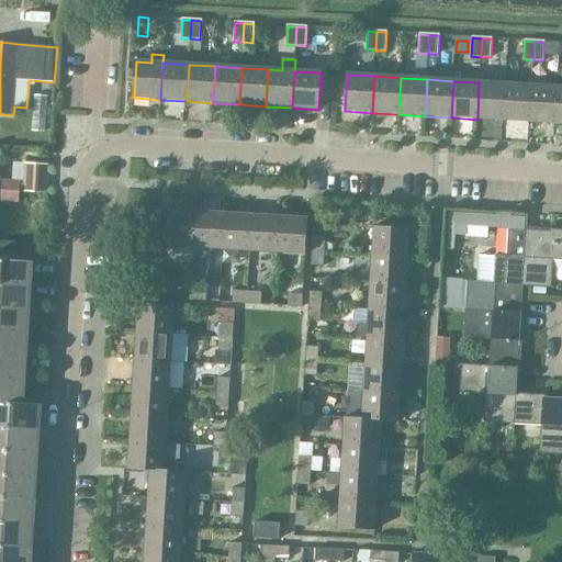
[(478,120),(504,121),(505,85),(479,82),(478,120)]
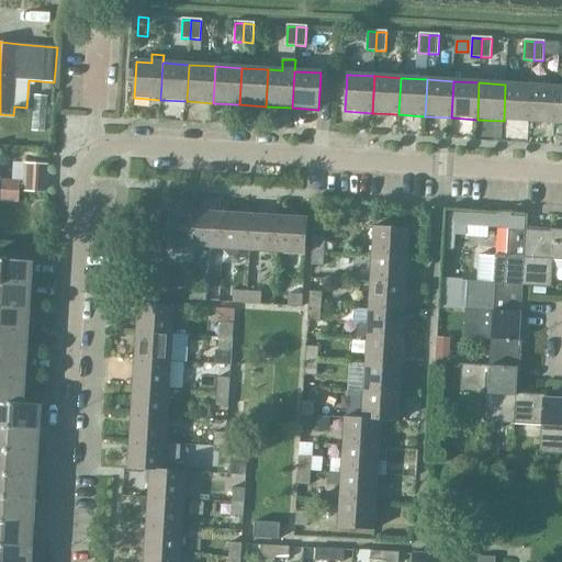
[(504,121),(529,123),(531,86),(505,85),(504,121)]
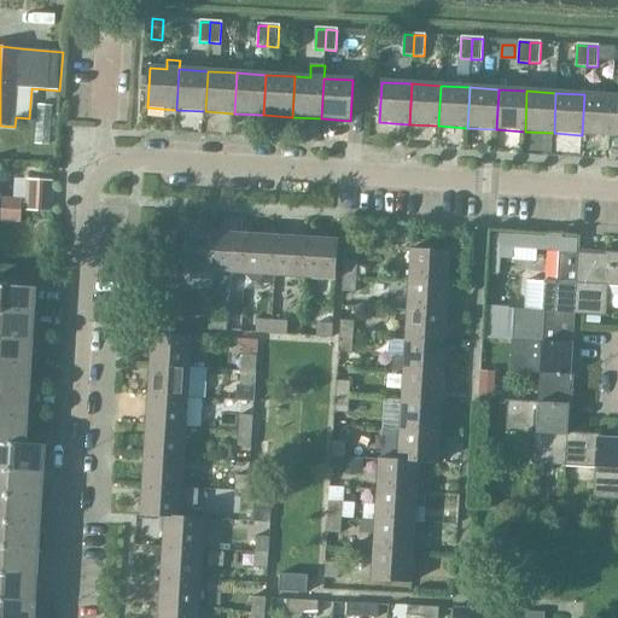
[(582,135),(611,136),(613,97),(584,94),(582,135)]
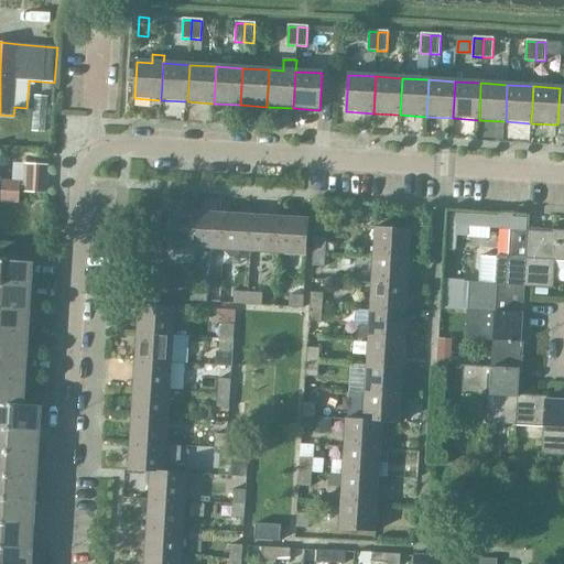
[(25,164),(24,193),(46,194),(49,166),(25,164)]
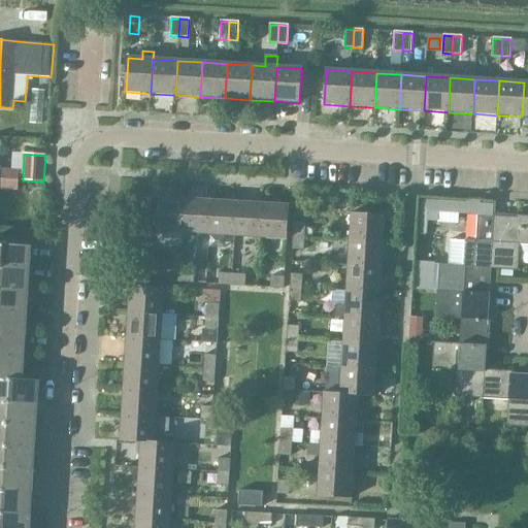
[(2,169),(1,179),(19,180),(20,170),(2,169)]
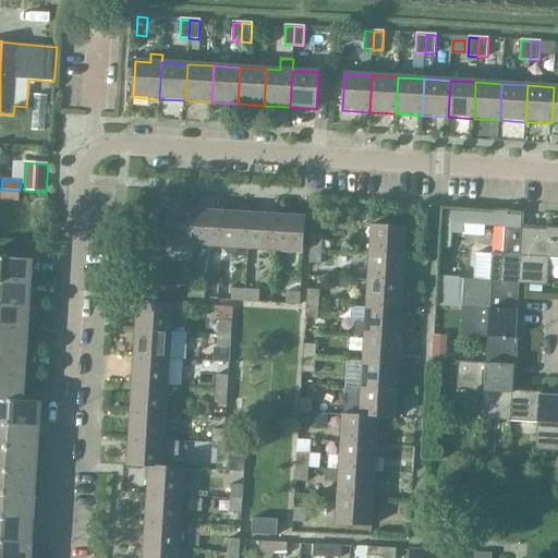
[(1,190),(1,201),(19,202),(20,191),(1,190)]
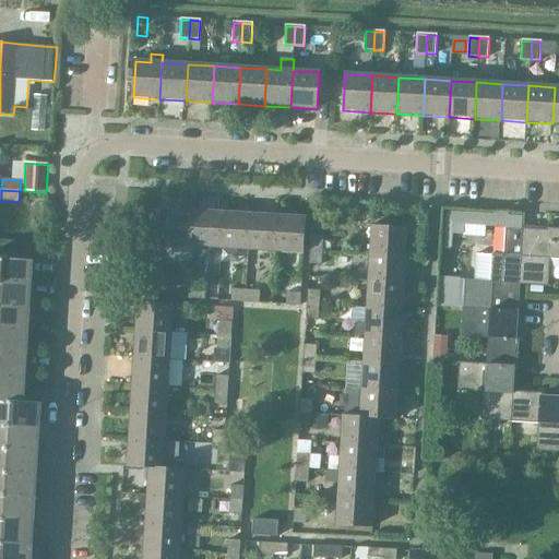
[(166,246),(194,247),(197,211),(168,209),(166,246)]
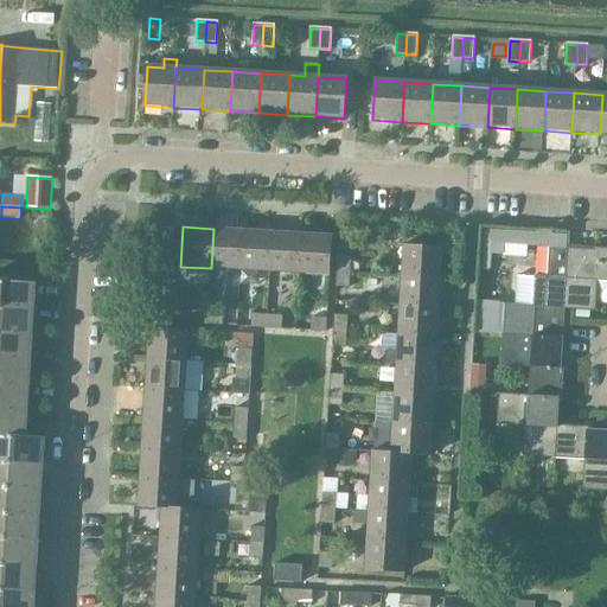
[(211,268),(241,270),(243,230),(213,229),(211,268)]
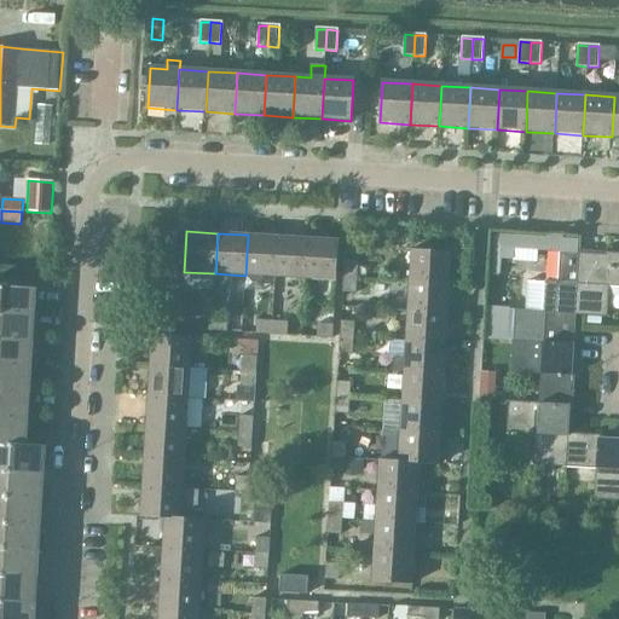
[(246,276),(276,277),(278,237),(248,235),(246,276)]
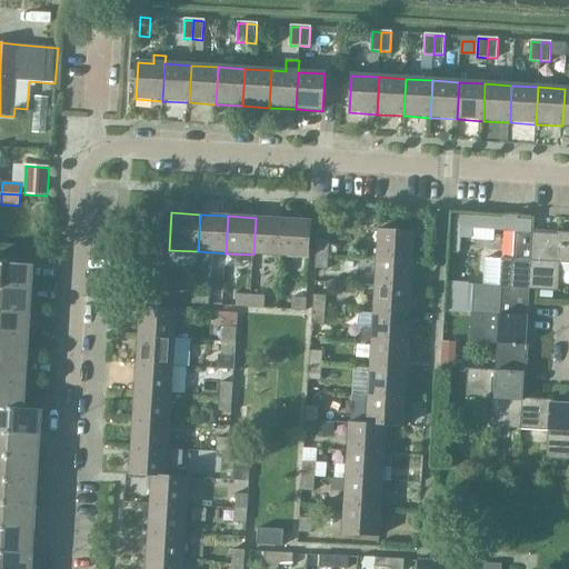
[(452,216),(450,253),(460,255),(460,239),(470,239),(472,216),(452,216)]
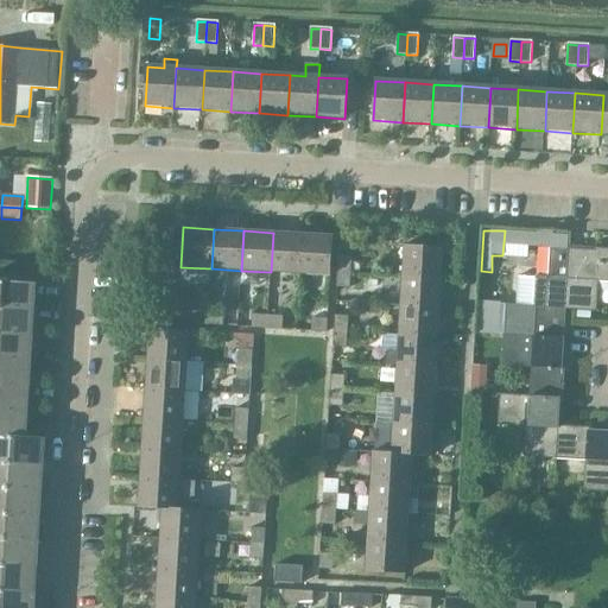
[(271,272),(301,274),(303,234),(273,233),(271,272)]
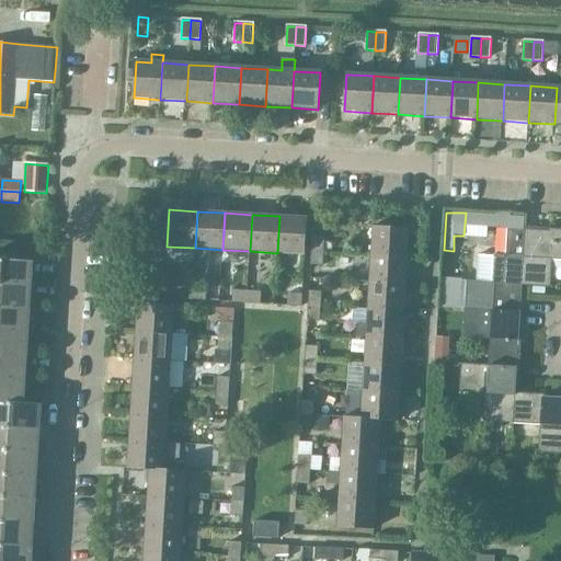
[(279,216),(277,253),(305,254),(307,218),(279,216)]
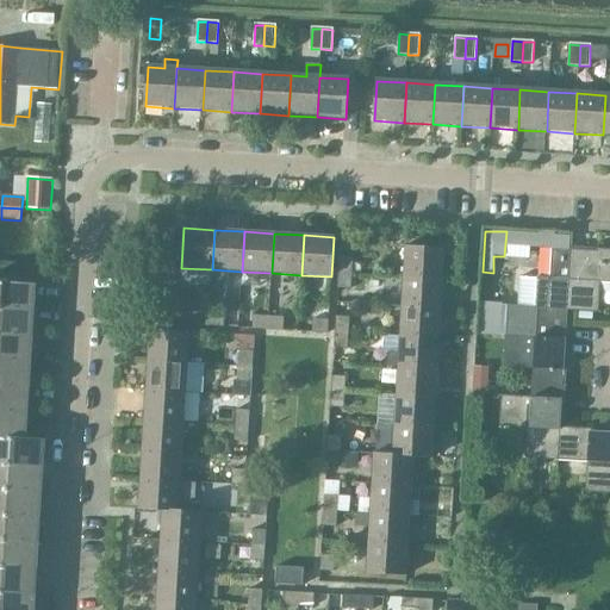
[(403,246),(400,277),(441,279),(443,248),(403,246)]
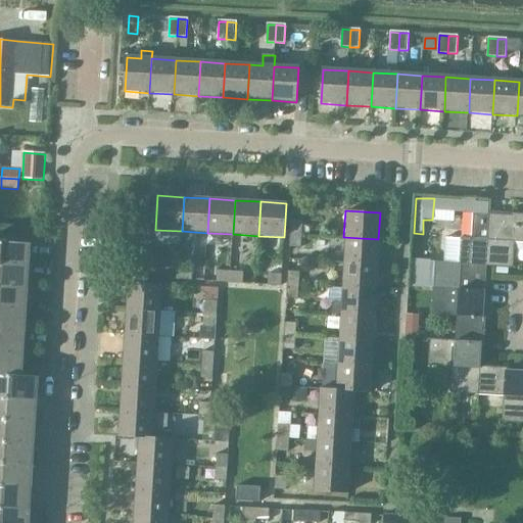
[(435,262),(433,288),(485,292),(486,266),(489,215),(473,214),(472,238),(460,238),(459,264),(435,262)]
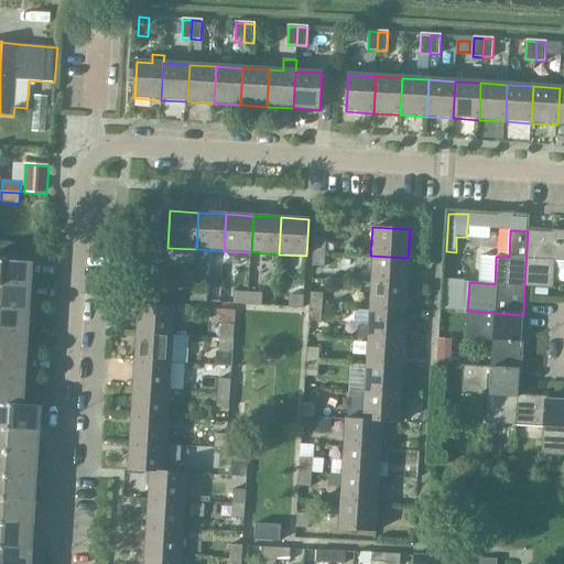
[(528,231),(527,258),(524,286),(535,288),(549,289),(553,289),(555,261),(563,261),(563,230),(552,230),(552,232),(528,231)]
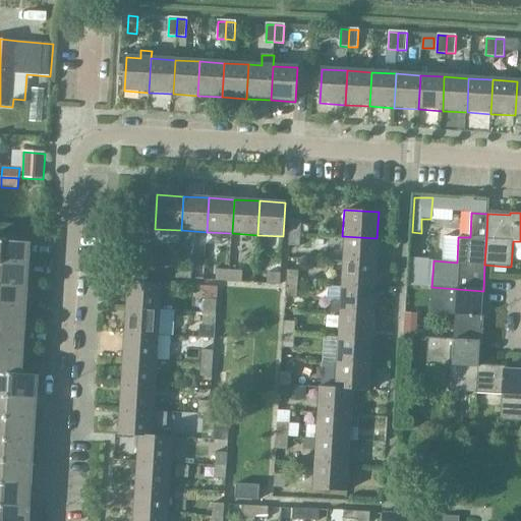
[(288,220),(288,233),(299,234),(300,221),(288,220)]
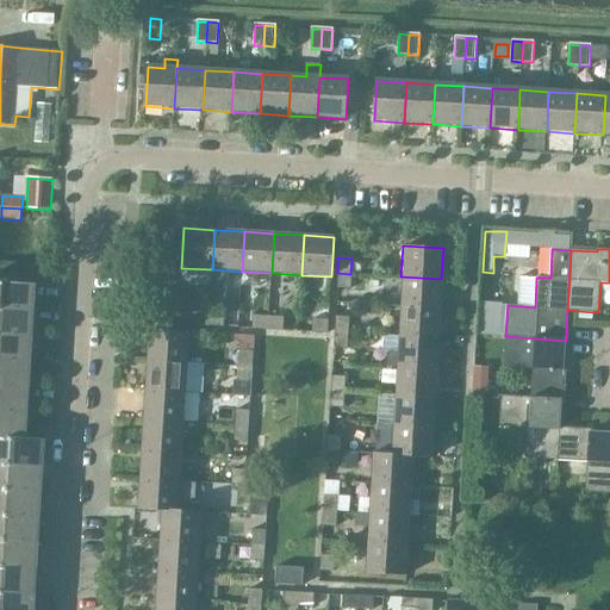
[(350,274),(337,273),(336,288),(350,290),(350,274)]
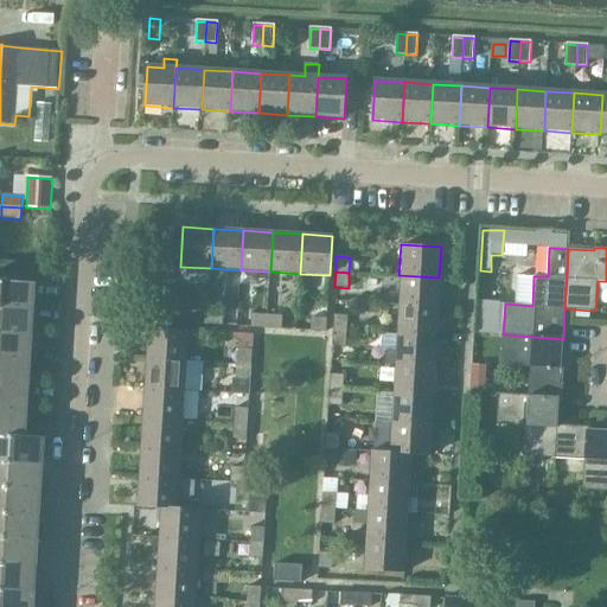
[(398,275),(397,305),(438,306),(439,278),(398,275)]
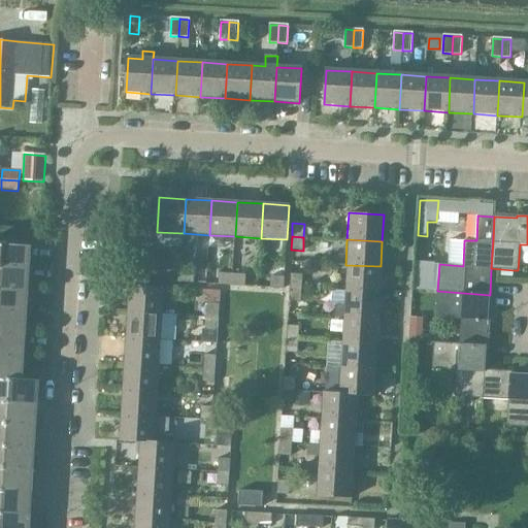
[(0,243),(0,267),(30,269),(32,246),(0,243)]
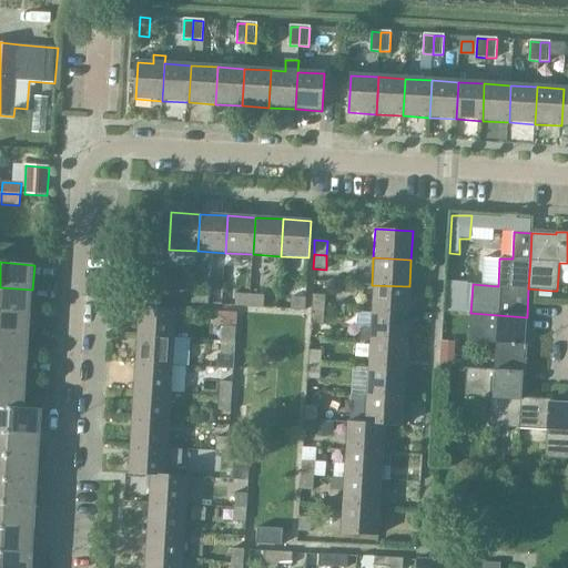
[(169,297),(171,282),(153,281),(152,296),(169,297)]
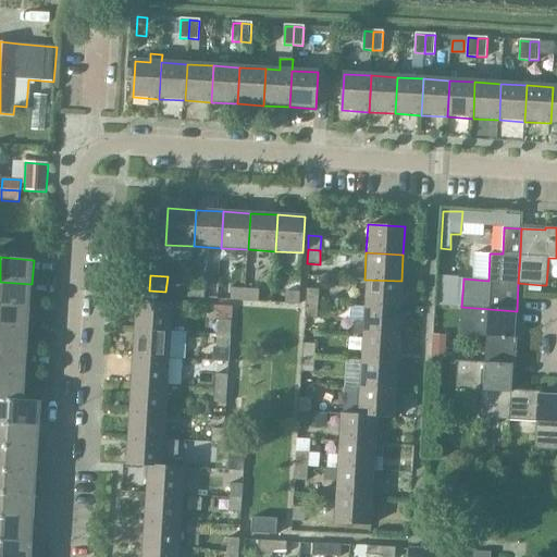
[(441,276),(438,305),(457,307),(459,277),(441,276)]
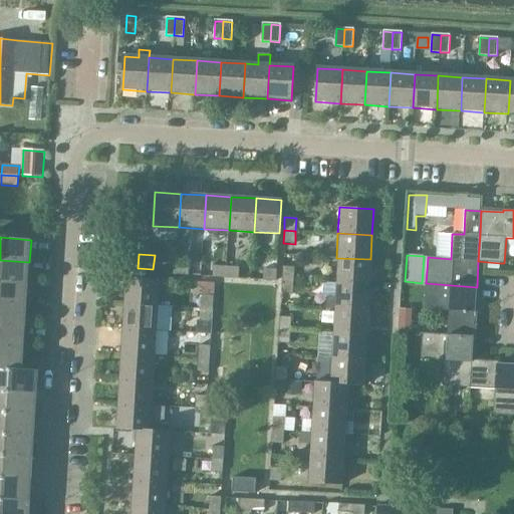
[(336,258),(334,283),(368,285),(370,259),(336,258)]
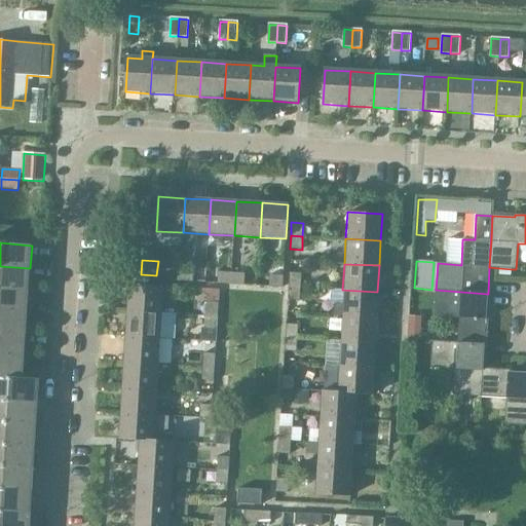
[(0,266),(0,288),(29,290),(30,268),(0,266)]
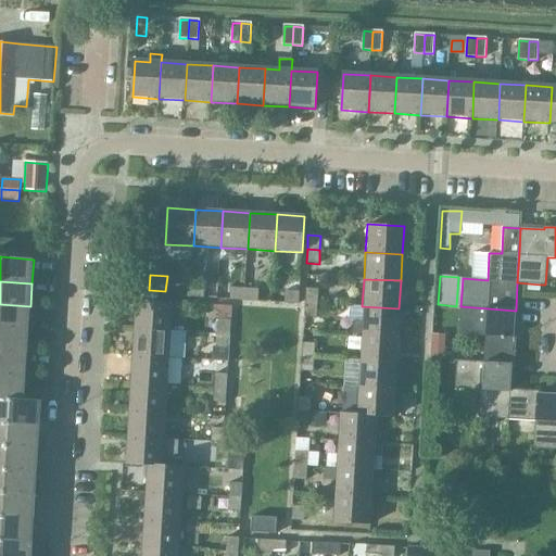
[(176,297),(190,298),(191,286),(177,285),(176,297)]
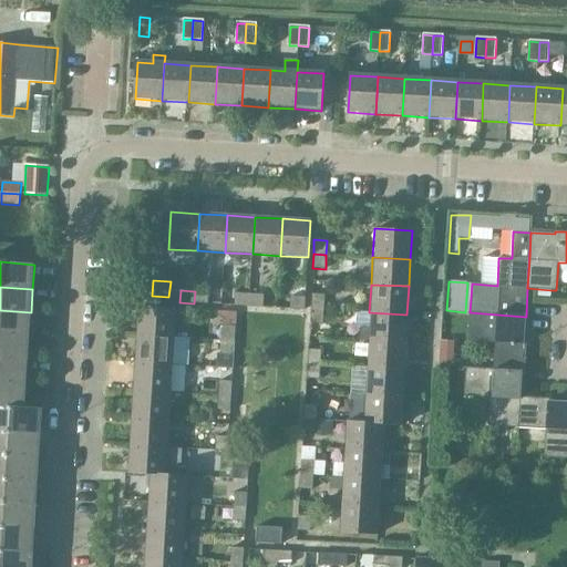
[(195,291),(194,303),(208,305),(209,291),(195,291)]
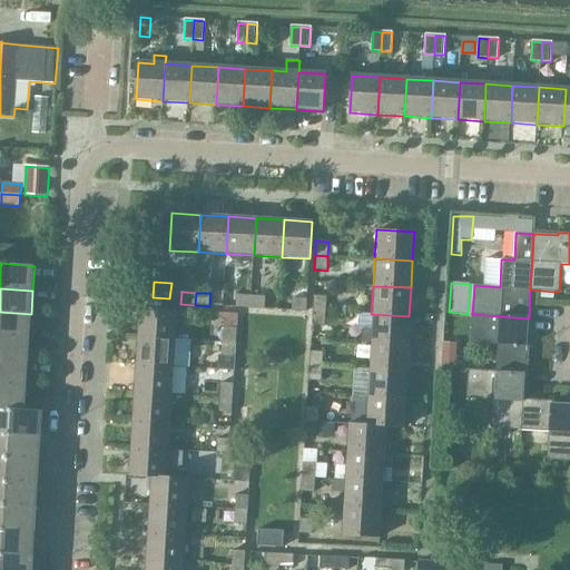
[(236,307),(251,308),(251,296),(237,295),(236,307)]
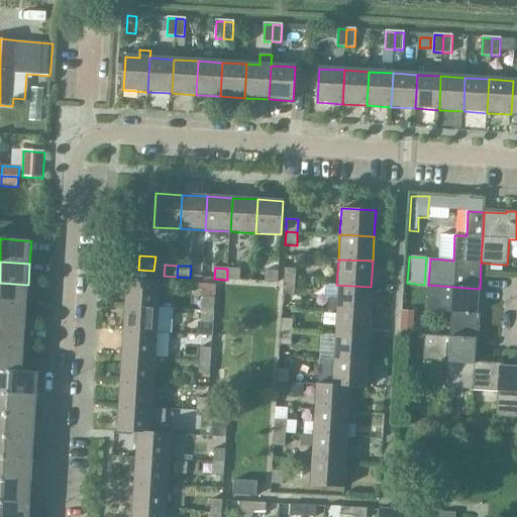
[(227,269),(227,280),(240,281),(240,270),(227,269)]
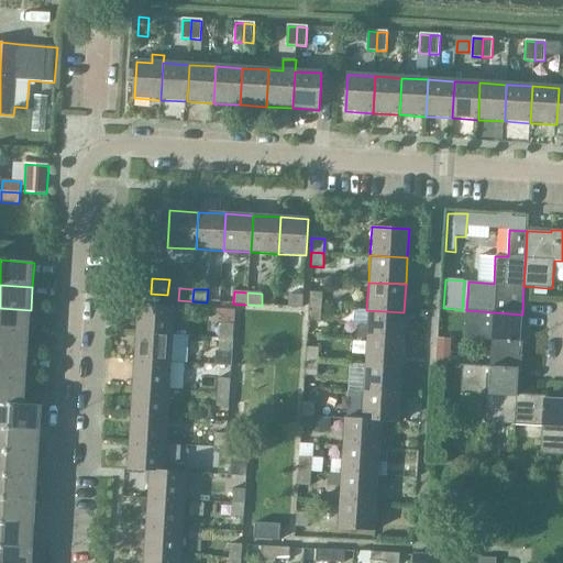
[(308,294),(308,308),(320,308),(321,294),(308,294)]
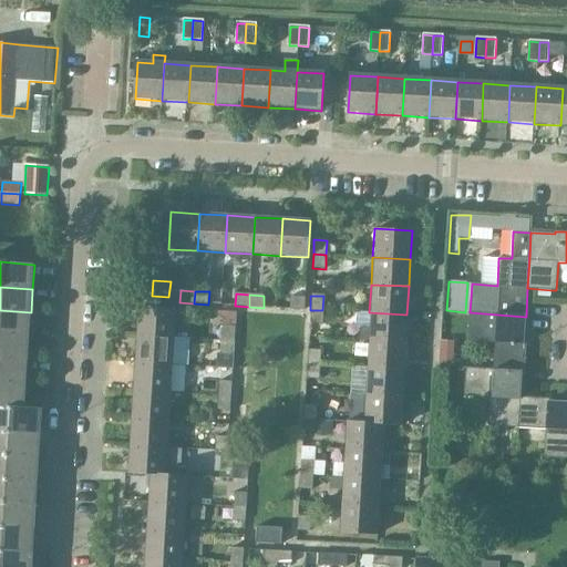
[(291,297),(290,309),(305,310),(306,298),(303,298),(291,297)]
